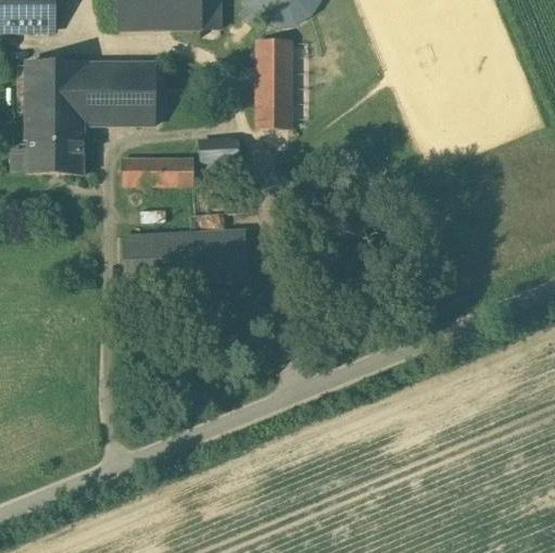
[(0,0),(0,32),(55,32),(54,0),(0,0)]
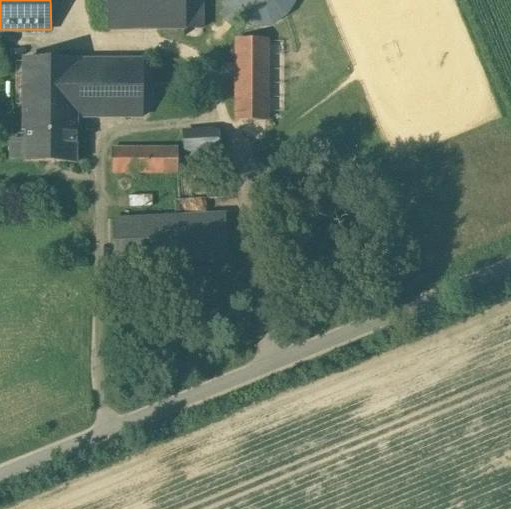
[(108,0),(108,27),(207,28),(206,0),(108,0)]
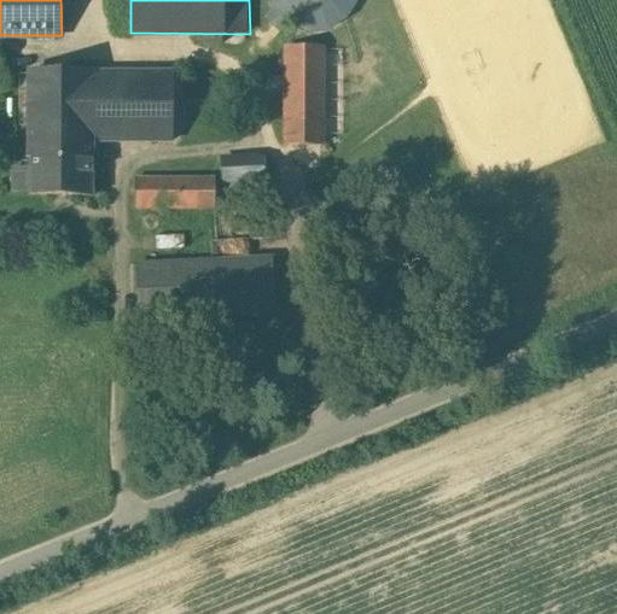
[(272,0),(272,1),(283,15),(303,27),(326,27),(345,18),(358,0),(272,0)]
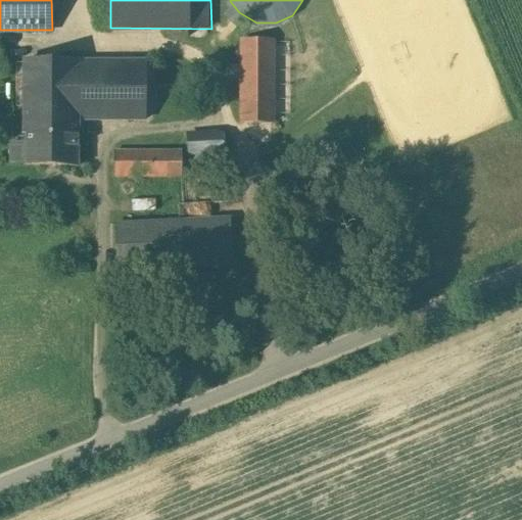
[(278,37),(240,36),(239,121),(277,121),(278,37)]
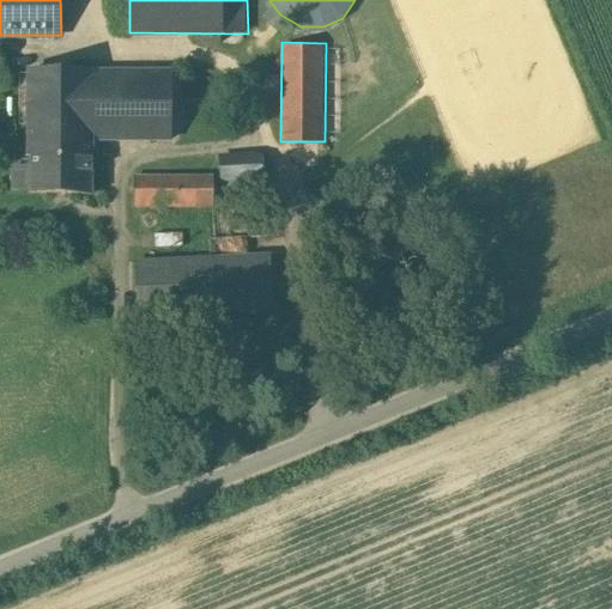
[(165,61),(24,62),(26,190),(92,190),(91,139),(167,138),(165,61)]
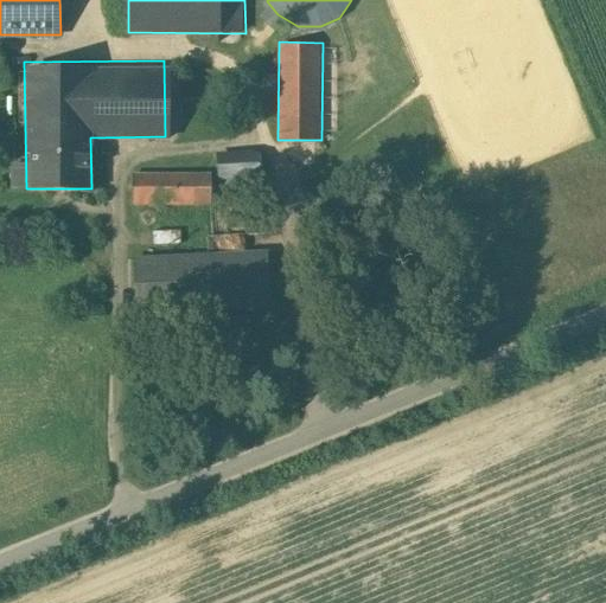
[(0,155),(16,155),(16,129),(0,129),(0,155)]
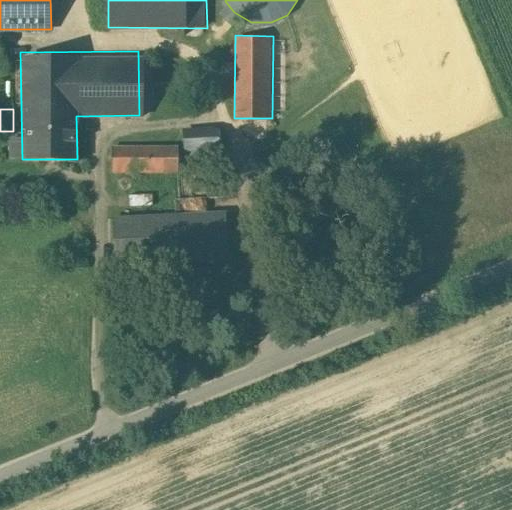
[(220,126),(184,127),(185,156),(221,155),(220,126)]
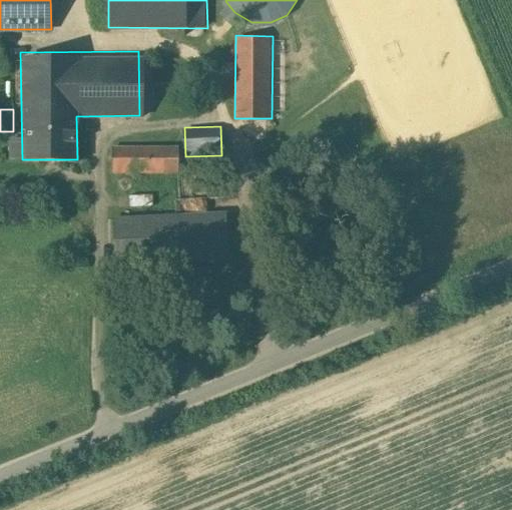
[(180,142),(112,141),(112,171),(180,171),(180,142)]
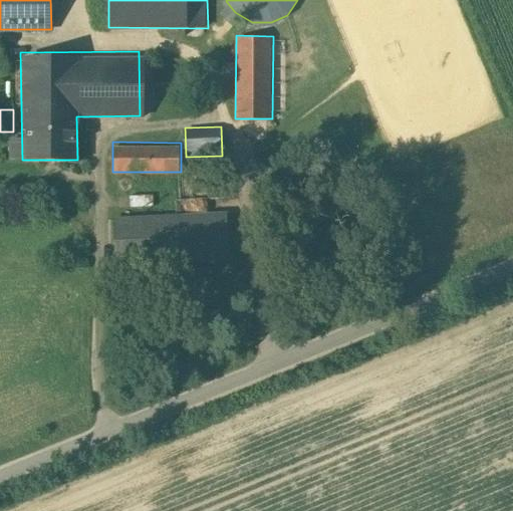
[(228,259),(226,203),(111,208),(113,263),(228,259)]
